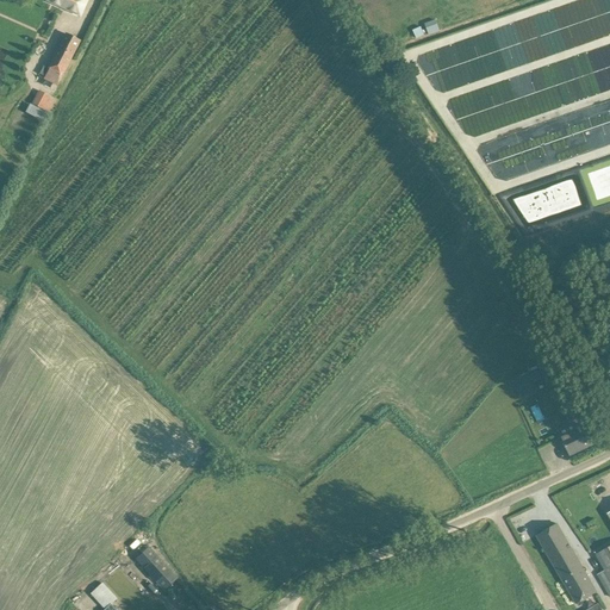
[(49,0),(79,13),(83,0),(49,0)]
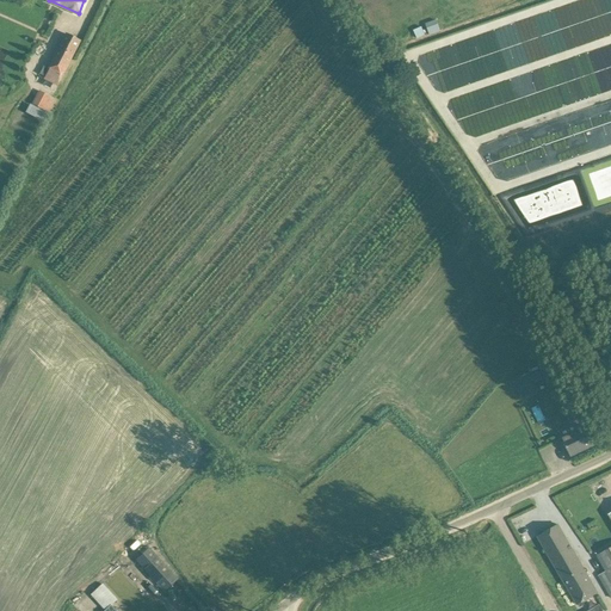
[(436,20),(426,24),(427,29),(429,31),(430,35),(440,31),(436,20)]
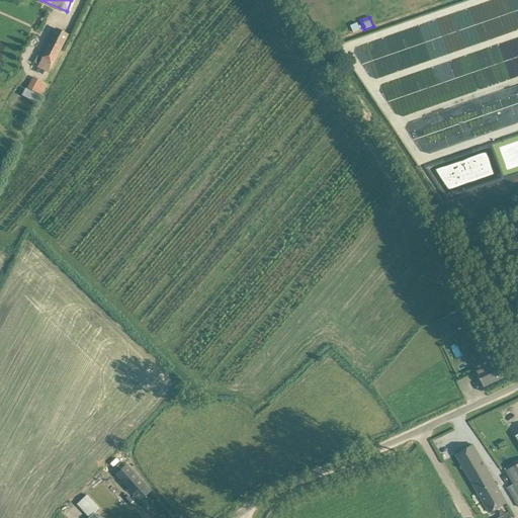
[(40,59),(37,65),(48,70),(51,64),(53,64),(68,35),(60,31),(53,44),(49,41),(39,58),(40,59)]
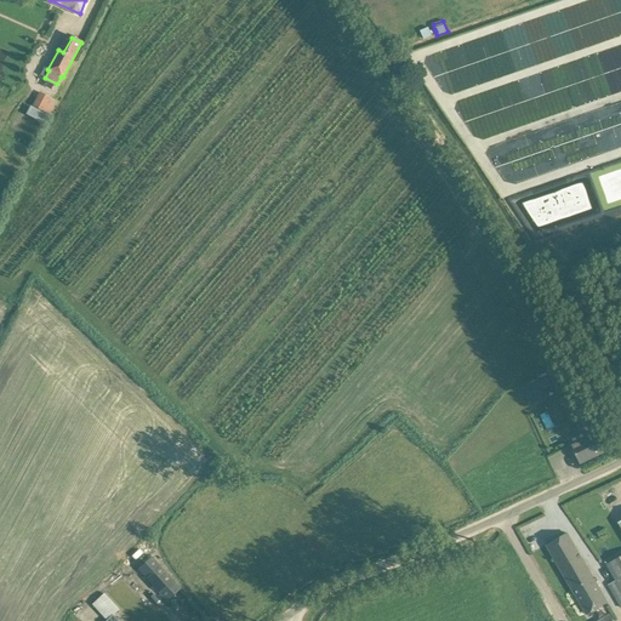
[(41,102),(38,108),(38,109),(45,113),(52,100),(45,96),(43,93),(39,101),(41,102)]
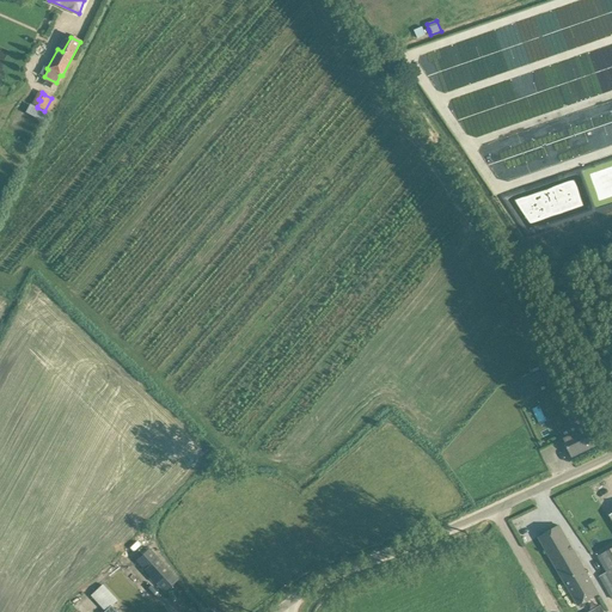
[(563,439),(571,458),(594,446),(586,428),(563,439)]
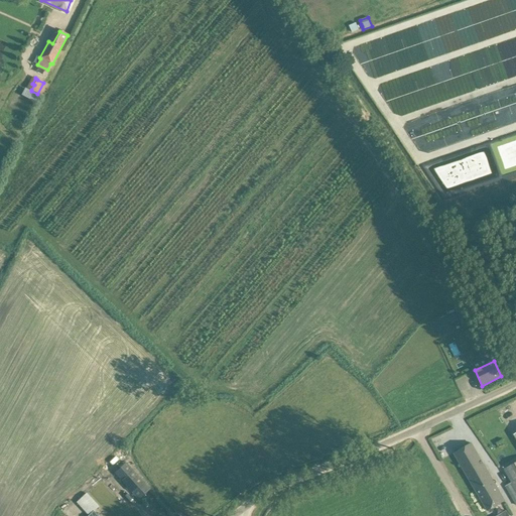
[(506,500),(476,452),(471,442),(455,453),(489,510),(506,500)]
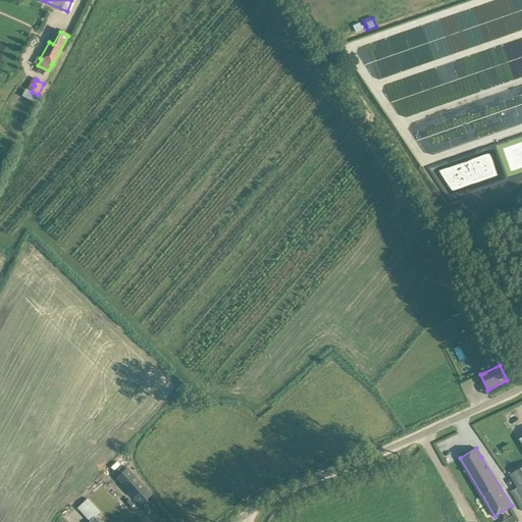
[(121,486),(134,475),(127,467),(116,478),(115,479),(115,480),(121,486)]
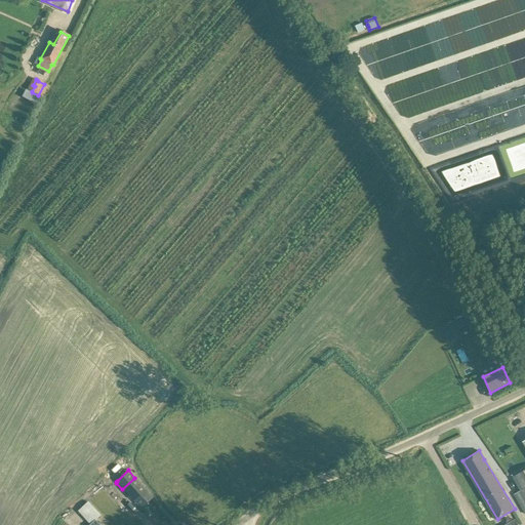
[(514,494),(519,503),(524,513),(524,470),(513,478),(520,491),(514,494)]
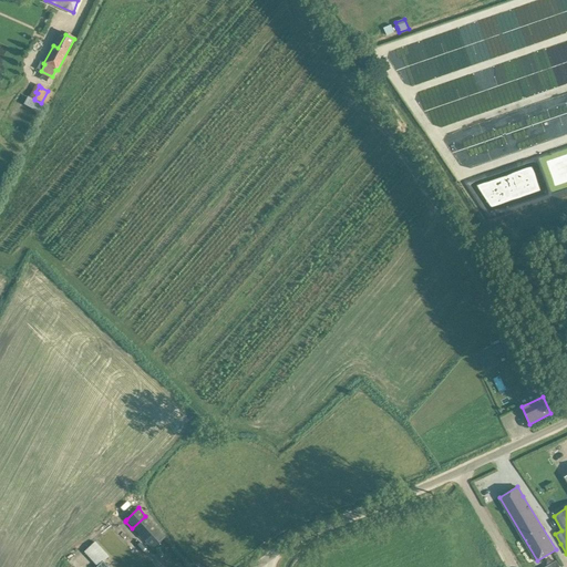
[(163,538),(165,537),(156,527),(143,540),(152,549),(163,538)]
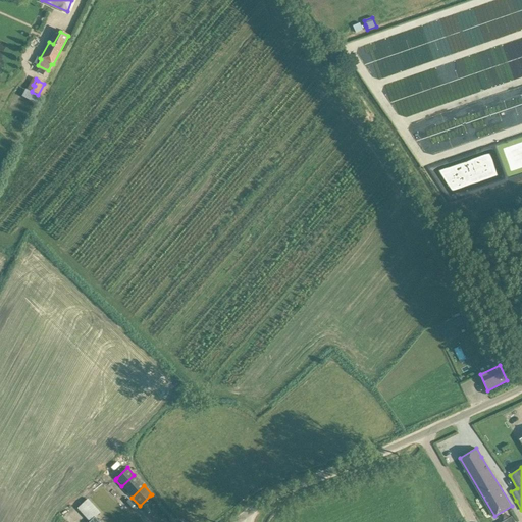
[(80,486),(68,497),(73,502),(85,491),(80,486)]
